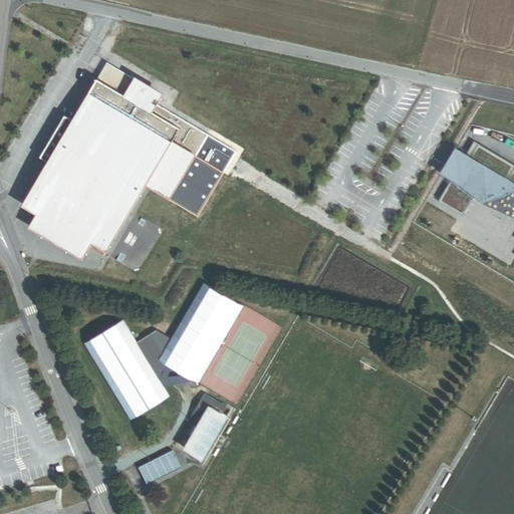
[(84,256),(92,242),(106,251),(147,185),(170,199),(208,135),(158,104),(163,95),(107,62),(73,119),(65,114),(40,157),(48,162),(24,202),(39,211),(31,224),(84,256)]
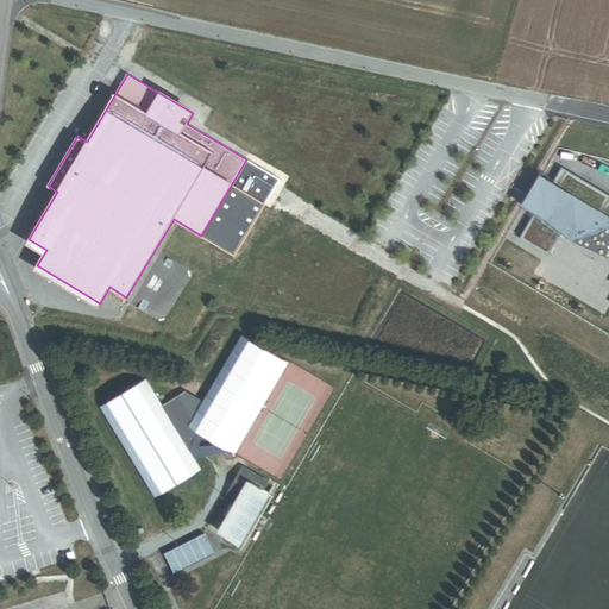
[(608,195),(560,168),(552,183),(540,176),(525,205),(535,211),(520,238),(548,253),(564,227),(608,252),(608,195)]
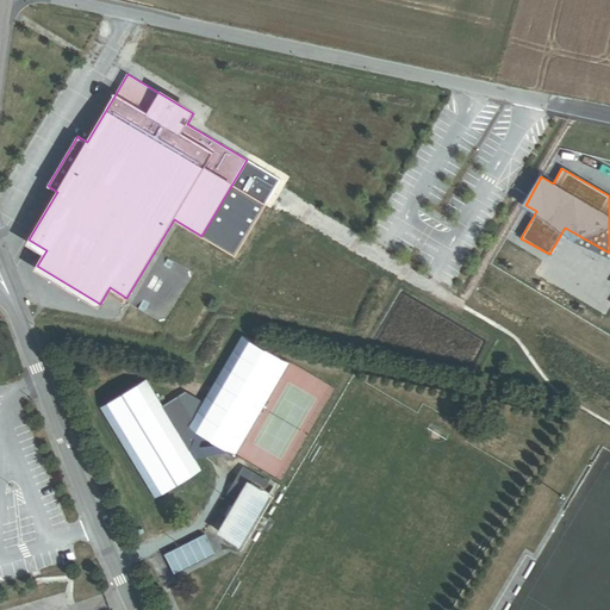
[(100,408),(155,498),(203,470),(147,379),(100,408)]
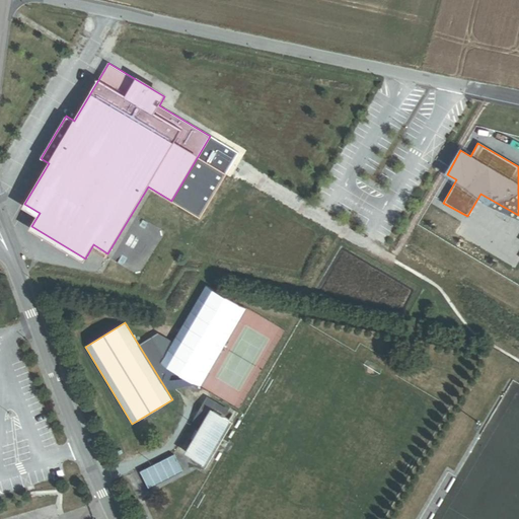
[(192,461),(206,470),(233,424),(225,419),(228,413),(207,399),(194,421),(205,428),(201,433),(196,442),(189,454),(194,457),(192,461)]
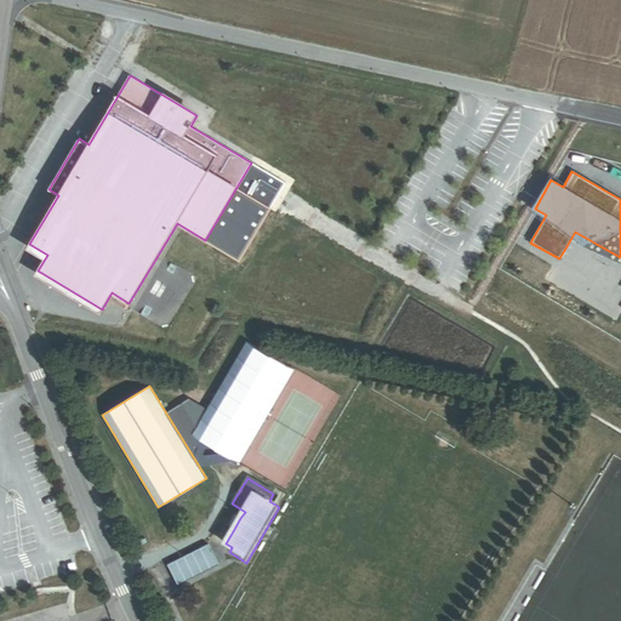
[(234,529),(240,518),(234,514),(228,525),(234,529)]
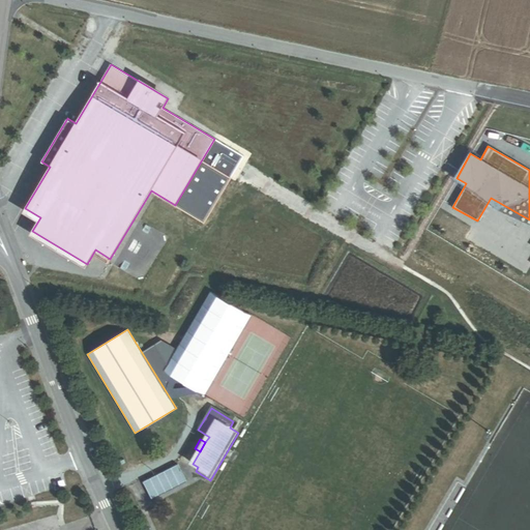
[(179,483),(172,469),(152,478),(159,493),(179,483)]
